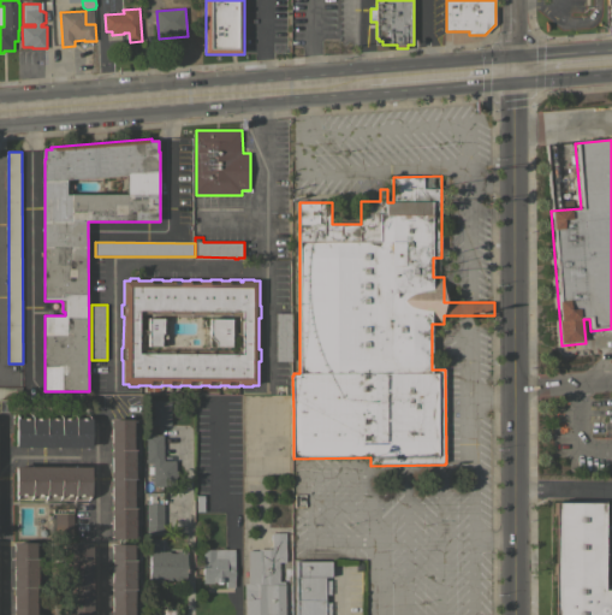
[(278,313),(292,313),(292,362),(278,362),(278,313)]
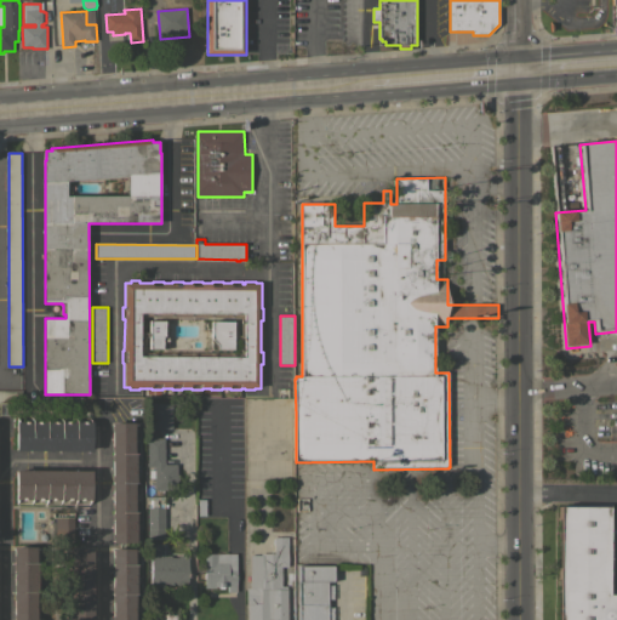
[(0,390),(23,391),(23,404),(0,403),(0,390)]
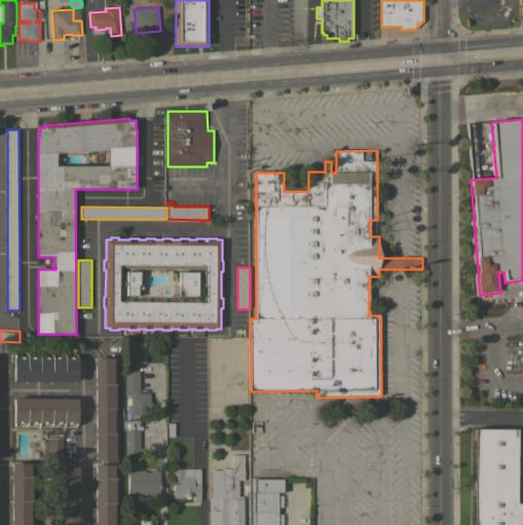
[(127,342),(147,342),(147,364),(127,364),(127,342)]
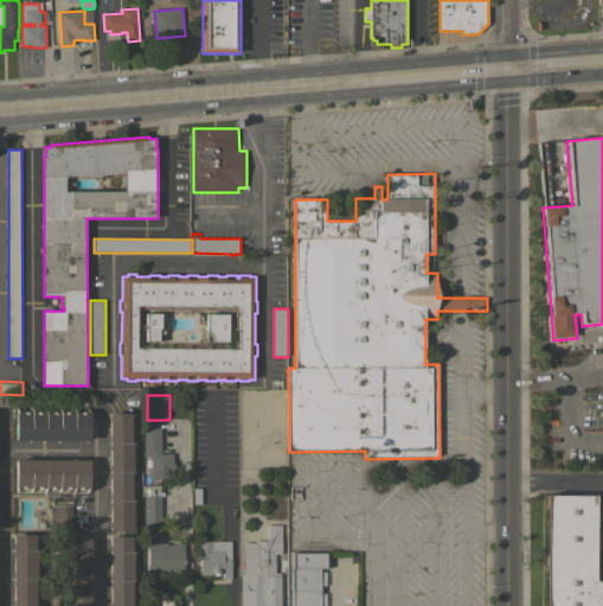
[(17,441),(17,413),(91,413),(91,441),(17,441)]
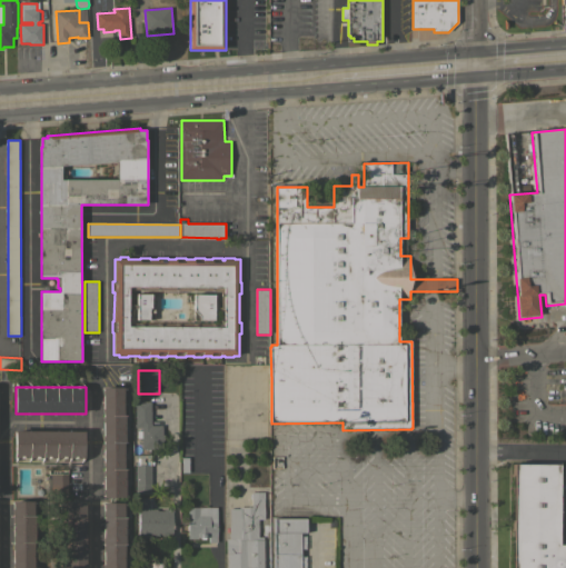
[(103,388),(125,388),(125,416),(126,416),(126,444),(125,444),(125,469),(126,469),(126,498),(103,498),(103,388)]
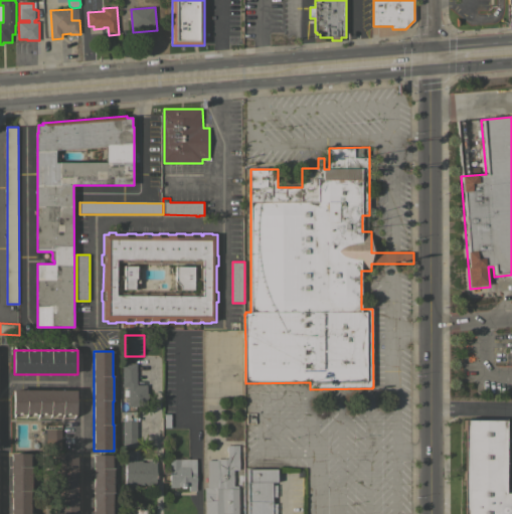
[(124,363),(138,363),(138,366),(139,366),(139,371),(138,371),(138,385),(148,385),(148,393),(150,393),(150,399),(148,399),(148,407),(129,407),(129,396),(126,396),(126,390),(129,390),(129,387),(124,387),(124,363)]
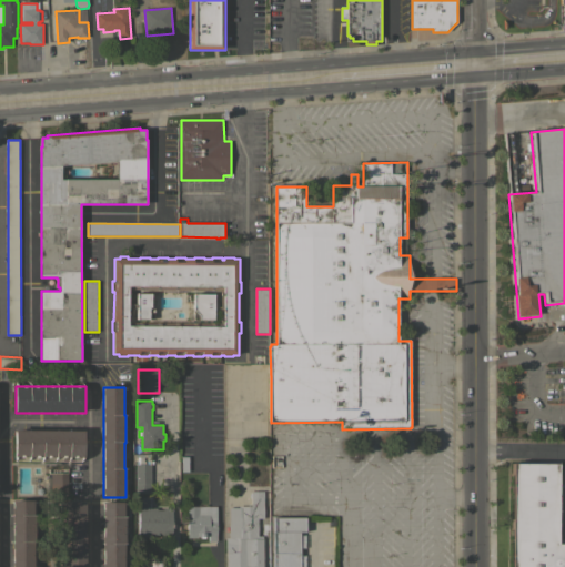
[(86,431),(84,458),(16,457),(16,431),(86,431)]
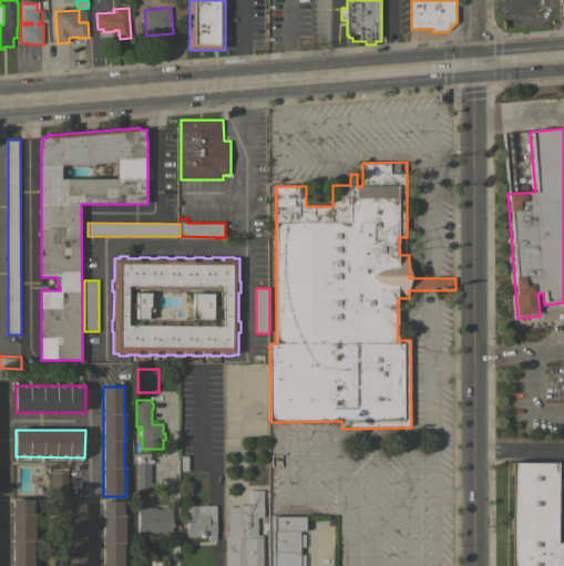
[(136,454),(154,454),(154,464),(152,464),(152,493),(136,493),(136,454)]
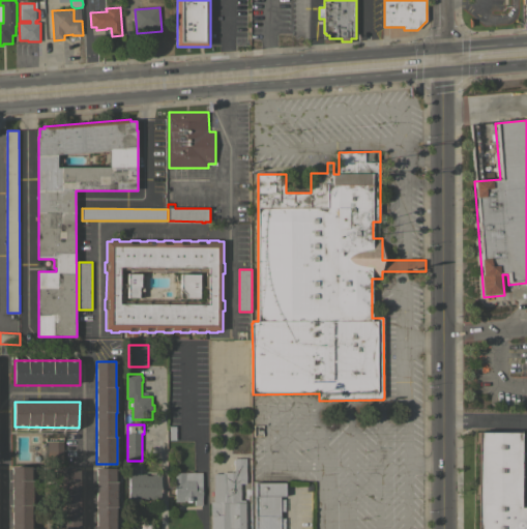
[(477,528),(478,433),(521,433),(520,507),(526,507),(526,528),(477,528)]
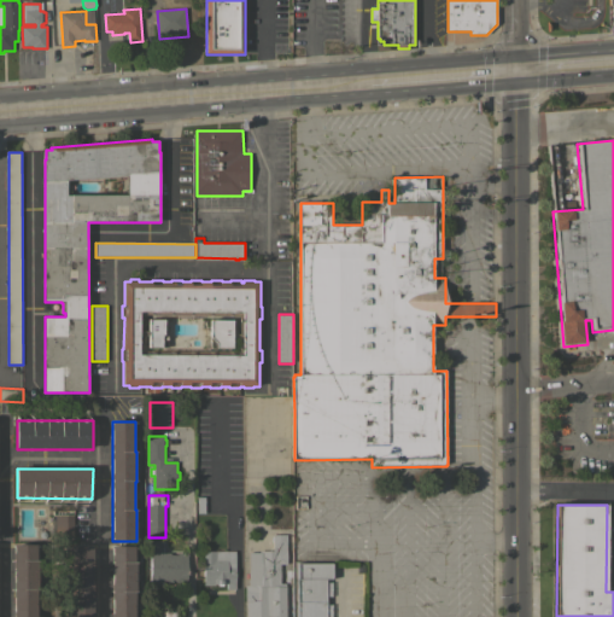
[(76,539),(57,540),(57,514),(75,514),(76,539)]
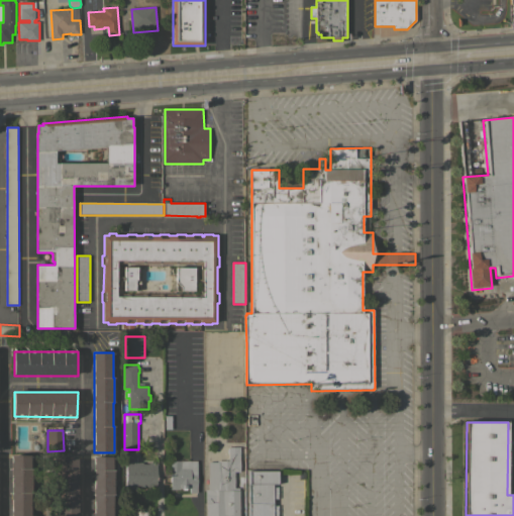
[(207,515),(207,504),(207,490),(210,490),(209,462),(218,462),(218,460),(230,460),(230,447),(241,447),(241,473),(236,473),(236,475),(241,475),(241,483),(236,483),(236,488),(240,488),(240,515),(207,515)]
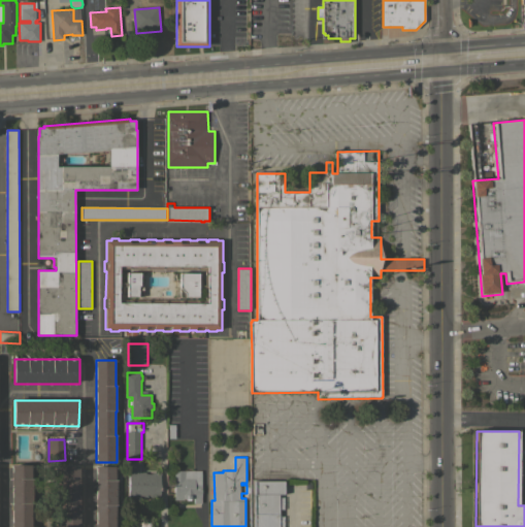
[(12,526),(12,465),(31,465),(31,479),(33,479),(33,504),(31,504),(31,523),(34,523),(34,526),(12,526)]
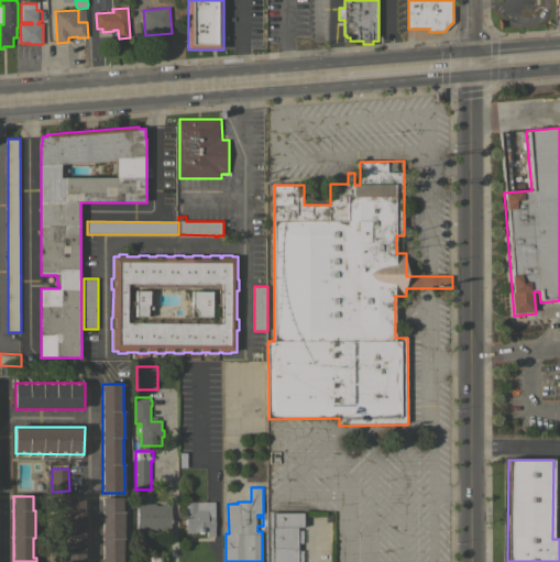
[(64,561),(64,552),(65,552),(65,537),(64,537),(64,498),(86,498),(86,561),(64,561)]
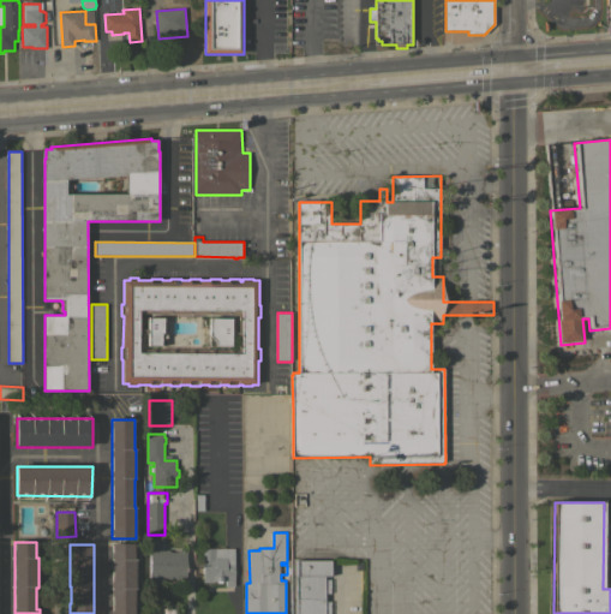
[(112,613),(112,544),(135,544),(135,560),(136,560),(136,589),(135,589),(135,613),(112,613)]
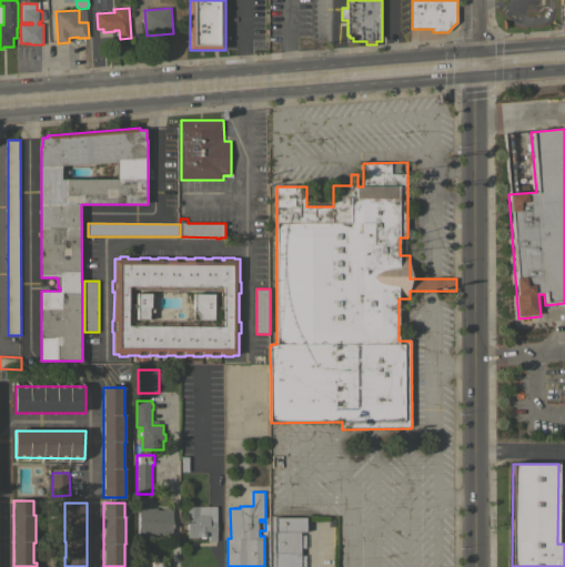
[(219,542),(211,542),(211,537),(207,537),(207,539),(202,539),(202,537),(199,537),(199,538),(189,538),(189,507),(218,507),(219,542)]
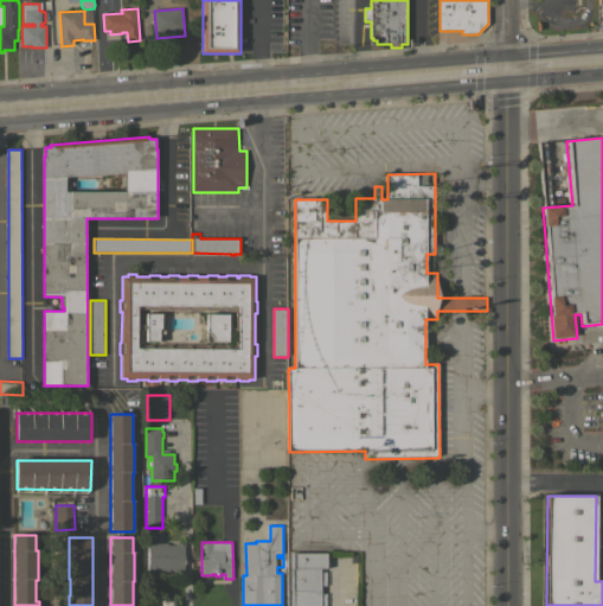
[(185,573),(164,572),(164,575),(148,574),(149,546),(162,546),(162,543),(170,543),(168,546),(175,546),(175,543),(186,544),(185,573)]
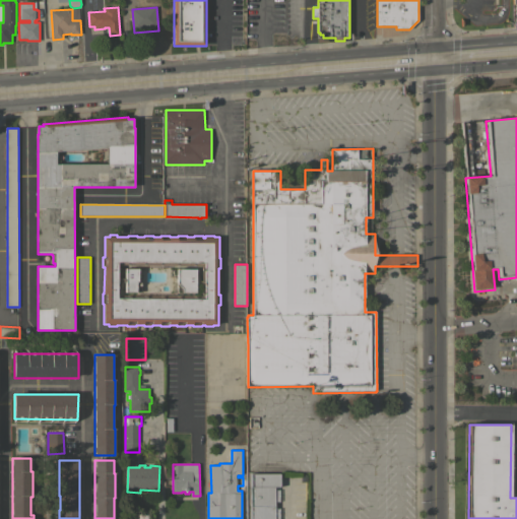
[(252,518),(252,474),(280,474),(280,488),(275,488),(275,518),(252,518)]
